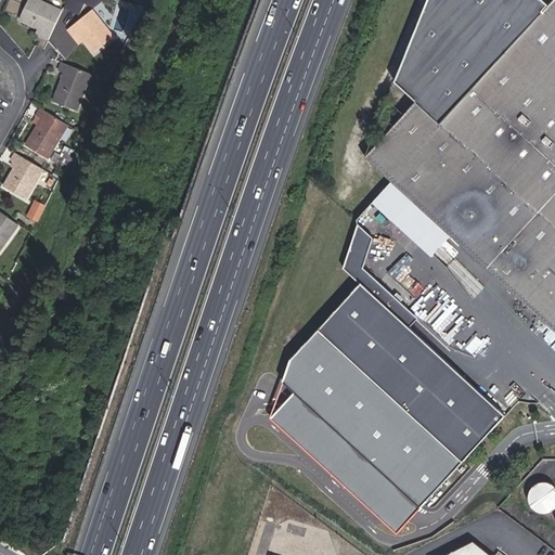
[(49,38),(61,11),(37,0),(28,0),(20,20),(37,27),(41,29),(39,34),(49,38)]
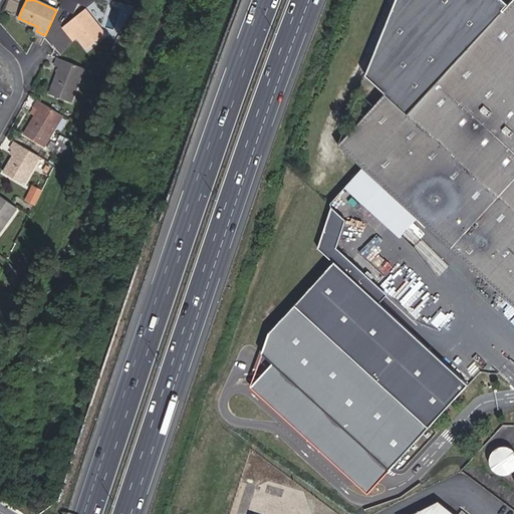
[(76,12),(79,3),(89,6),(90,0),(63,0),(61,8),(76,12)]
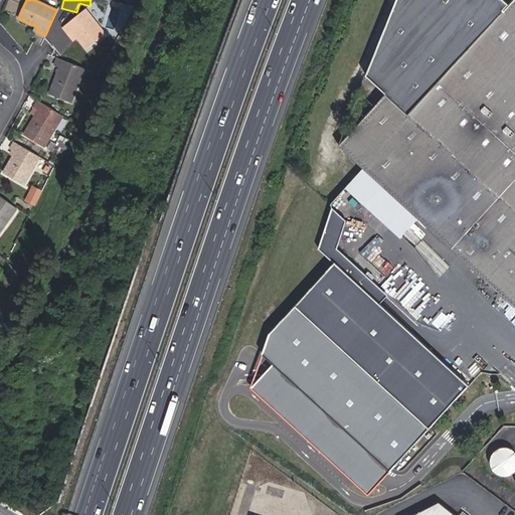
[(514,0),(510,5),(504,0),(397,0),(367,75),(387,94),(339,146),(514,306),(514,0)]
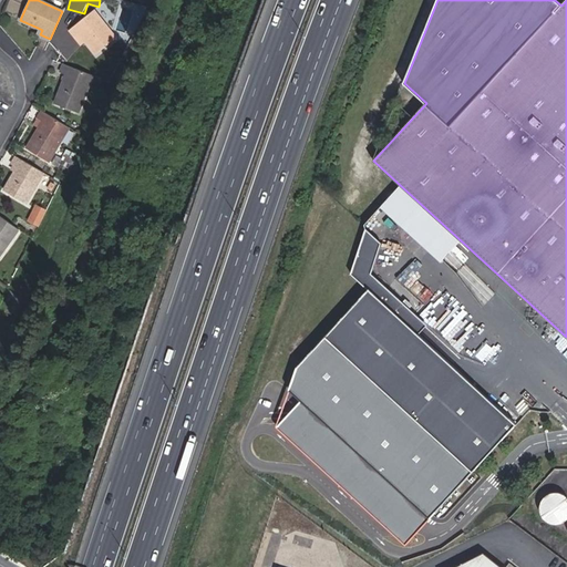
[(115,38),(94,10),(69,30),(74,37),(79,33),(95,53),(115,38)]
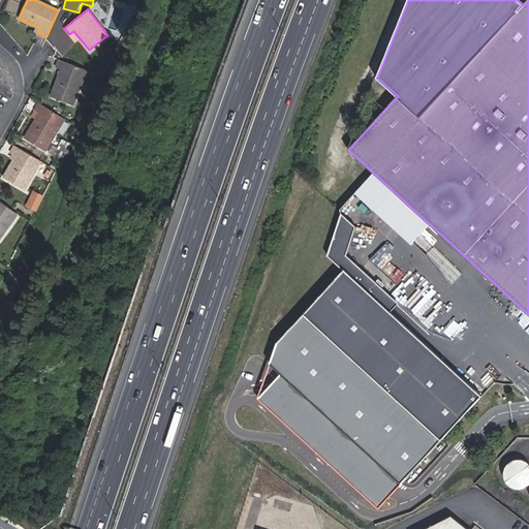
[(73,104),(87,70),(58,59),(55,67),(60,69),(50,96),(73,104)]
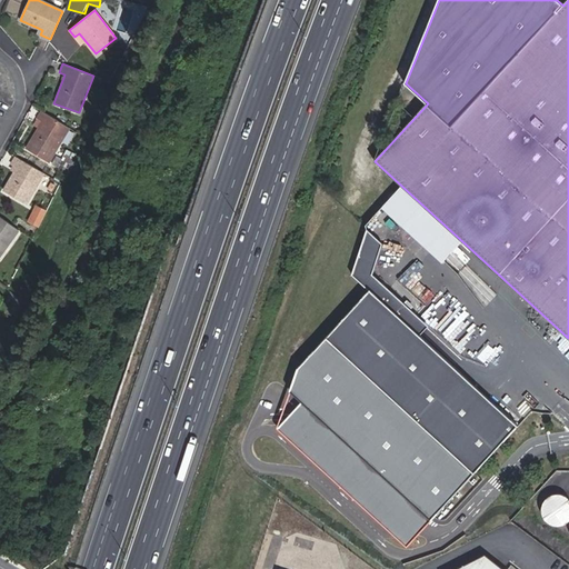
[(48,161),(69,127),(41,110),(37,118),(42,121),(26,148),(48,161)]
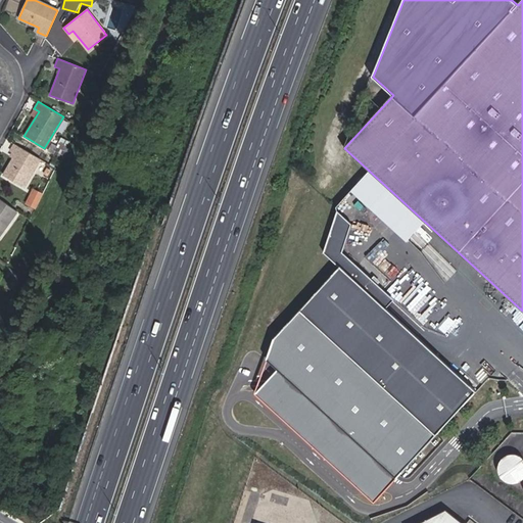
[(60,138),(55,146),(63,151),(68,142),(60,138)]
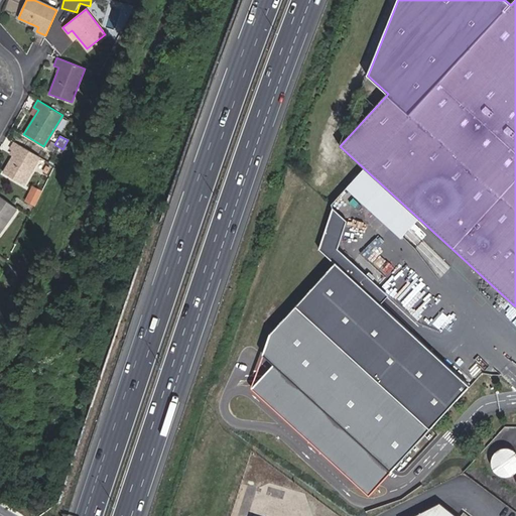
[(23,184),(39,156),(14,141),(10,148),(11,149),(15,151),(13,156),(4,172),(23,184)]
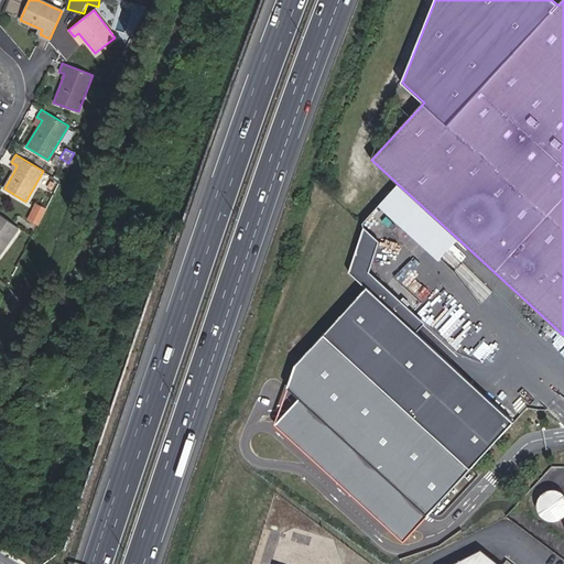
[(65,170),(68,163),(60,158),(55,155),(51,162),(65,170)]
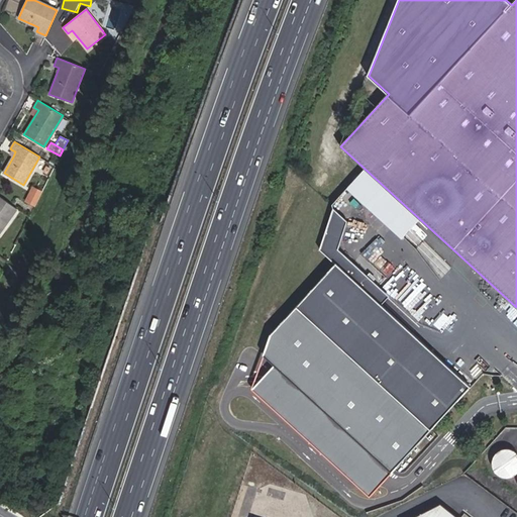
[(50,168),(45,165),(42,171),(47,174),(50,168)]
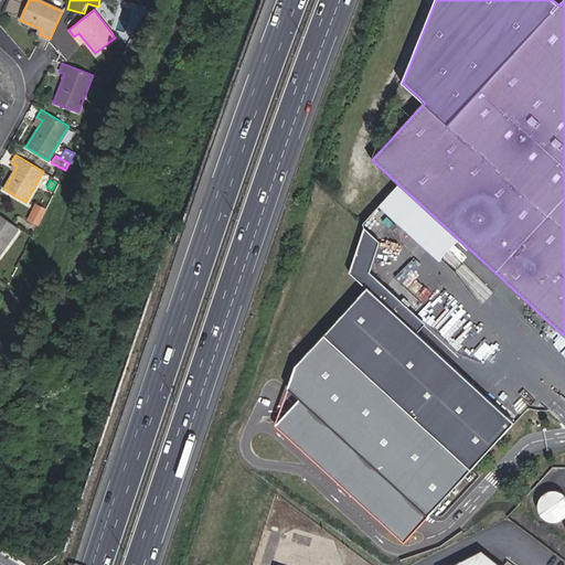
[(28,220),(38,225),(46,209),(35,204),(28,220)]
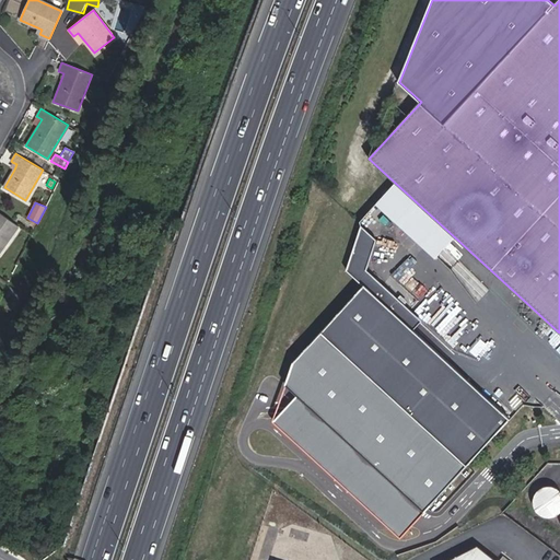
[(0,251),(18,225),(0,212),(0,251)]
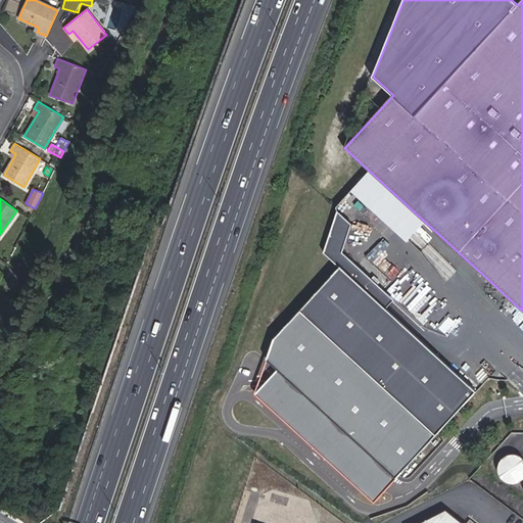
[(350,225),(336,212),(323,253),(339,269),(275,337),(268,359),(395,479),(475,393),(384,310),(392,300),(341,253),(350,225)]
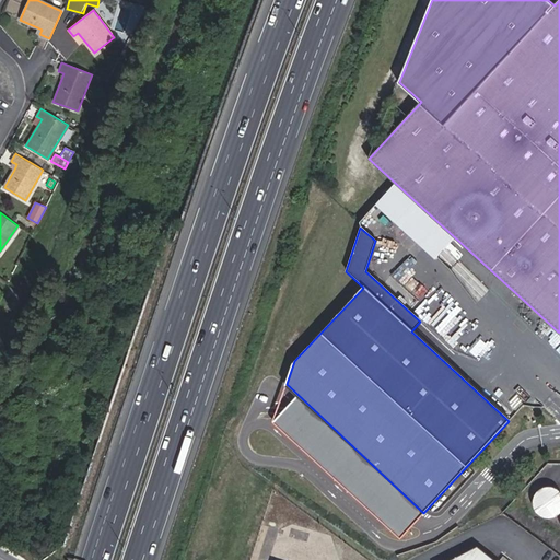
[(559,512),(559,490),(559,489),(557,488),(552,487),(547,486),(541,488),(536,492),(534,499),(534,505),(537,512),(541,516),(548,518),(552,517),(557,516),(559,512)]
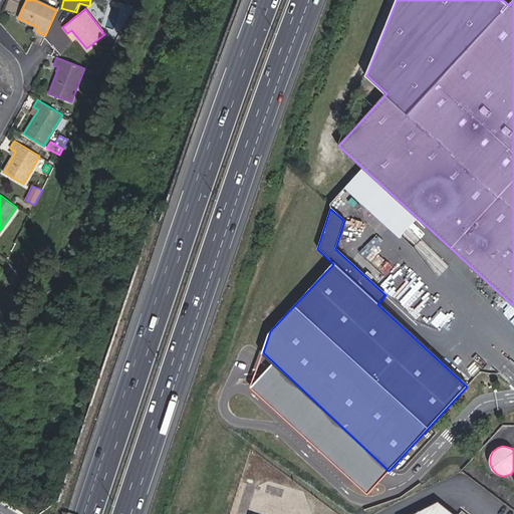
[(455,513),(438,501),(411,513),(455,513)]
